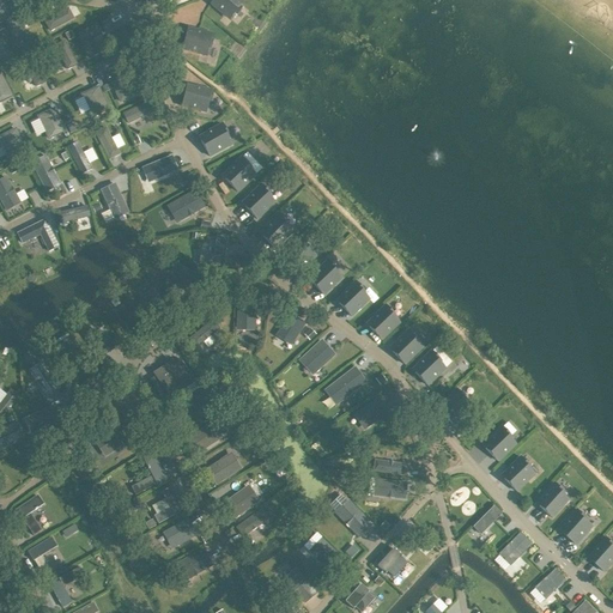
[(230,20),(236,13),(237,14),(246,5),(240,0),(214,0),(212,5),(230,20)]
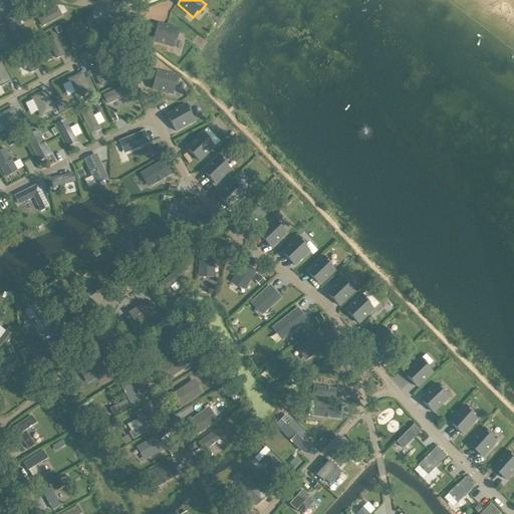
[(46,12),(42,4),(33,9),(42,25),(63,14),(58,6),(46,12)]
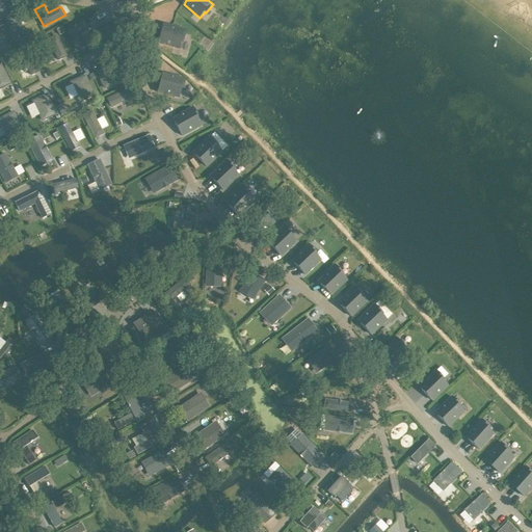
[(25,36),(15,11),(6,16),(17,41),(25,36)]
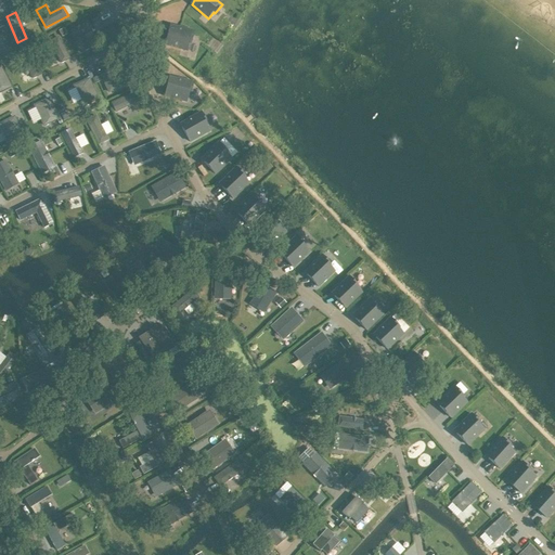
[(89,21),(69,30),(81,52),(91,48),(84,35),(93,29),(89,21)]
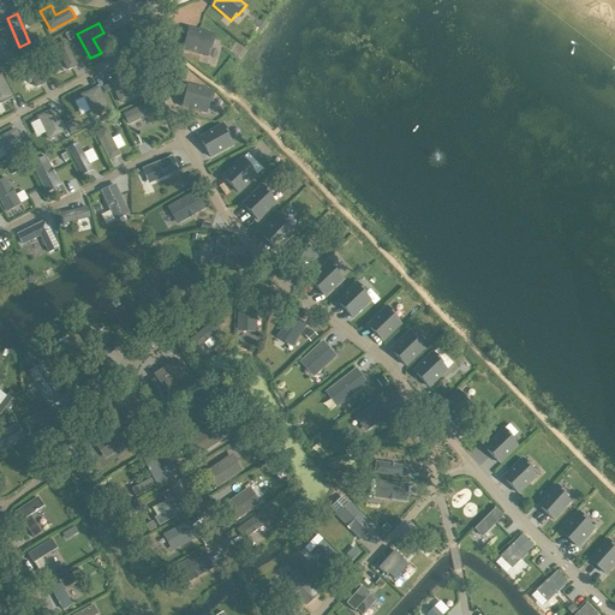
[(210,48),(212,49),(215,36),(198,33),(198,36),(189,33),(184,51),(208,57),(210,48)]
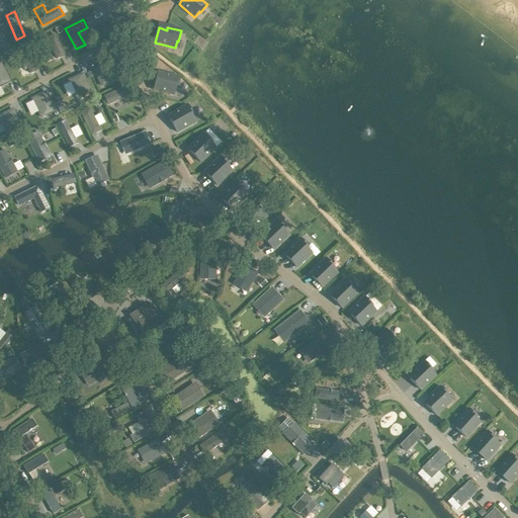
[(56,33),(38,42),(44,51),(52,47),(58,59),(67,54),(56,33)]
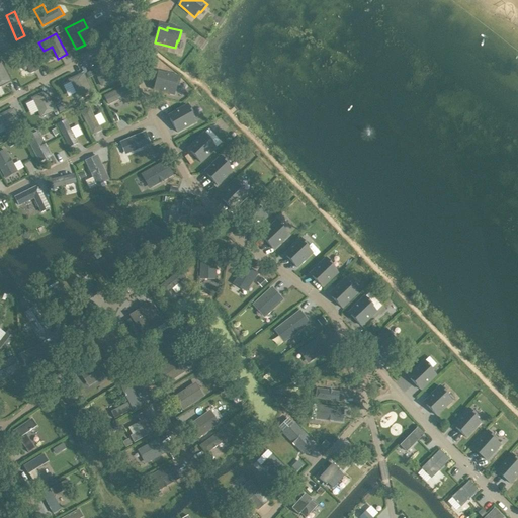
[(29,47),(20,51),(31,73),(40,68),(29,47)]
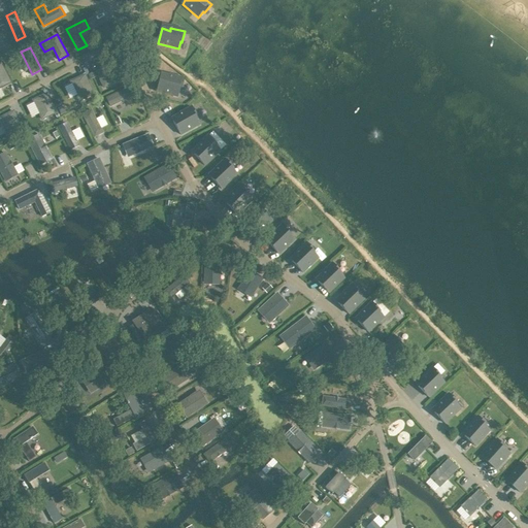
[(3,63),(0,64),(0,89),(12,83),(3,63)]
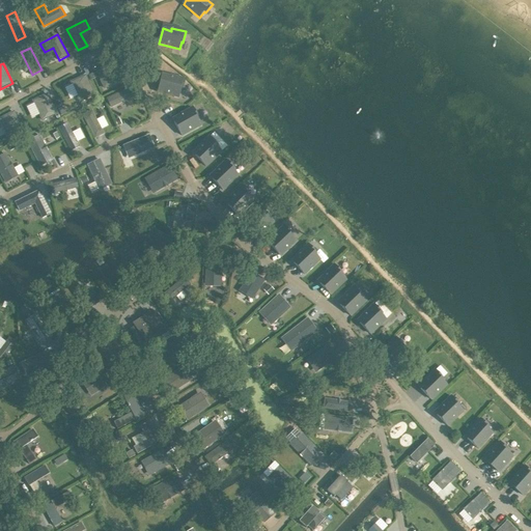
[(128,78),(123,68),(110,75),(106,66),(96,71),(105,88),(128,78)]
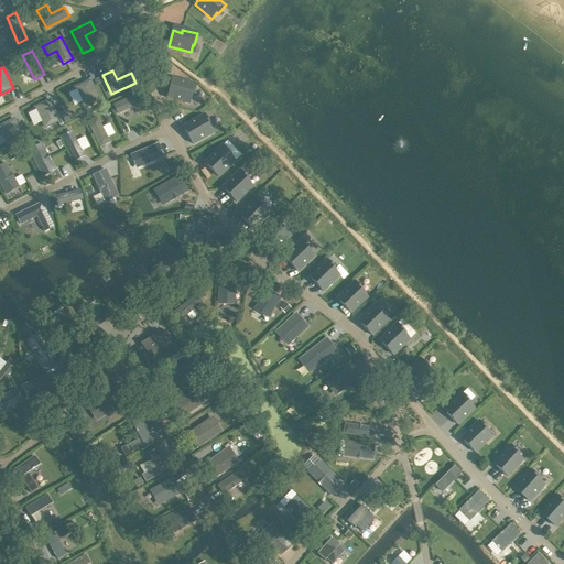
[(102,100),(93,78),(75,86),(85,108),(102,100)]
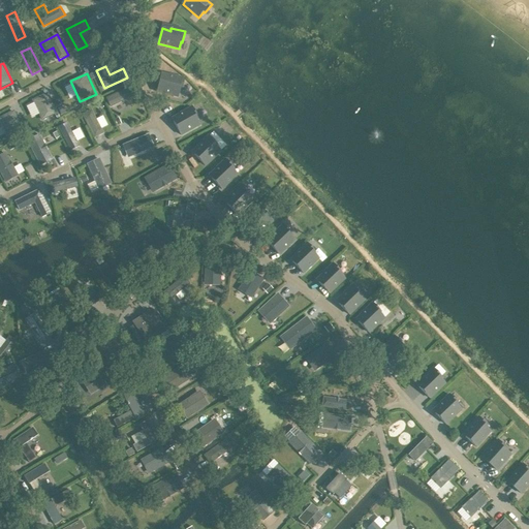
[(168,80),(161,78),(157,92),(178,97),(180,90),(182,90),(184,80),(169,76),(168,80)]
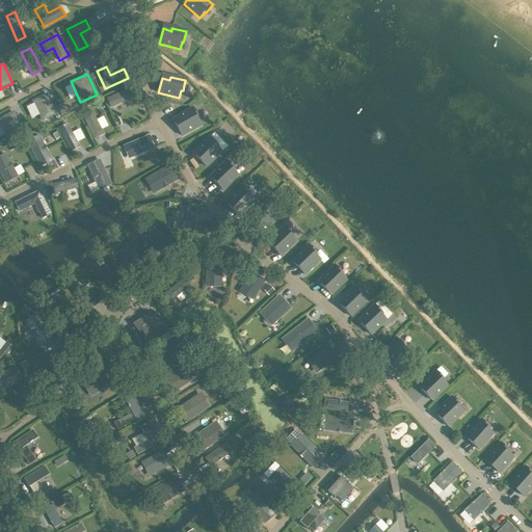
[(130,88),(107,100),(111,107),(130,98),(131,99),(134,97),(134,96),(133,92),(132,92),(130,88)]
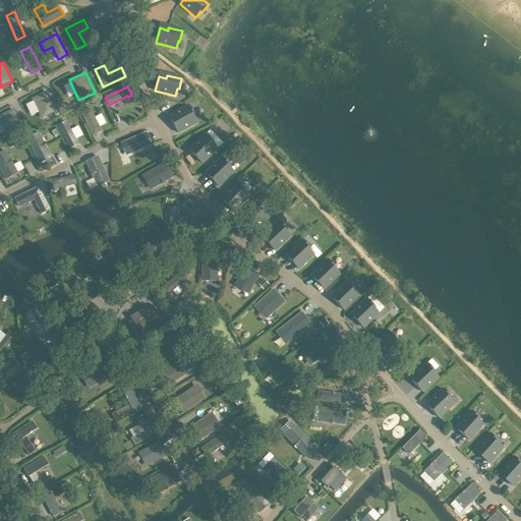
[(58,110),(49,91),(33,98),(42,118),(58,110)]
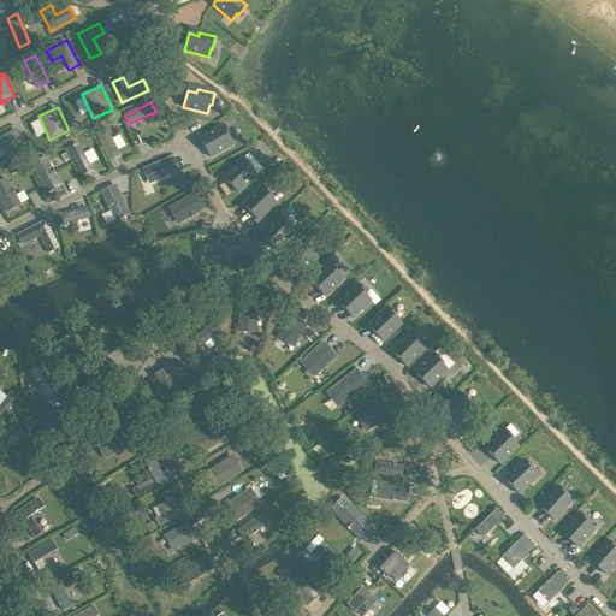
[(67,128),(71,135),(78,131),(75,124),(67,128)]
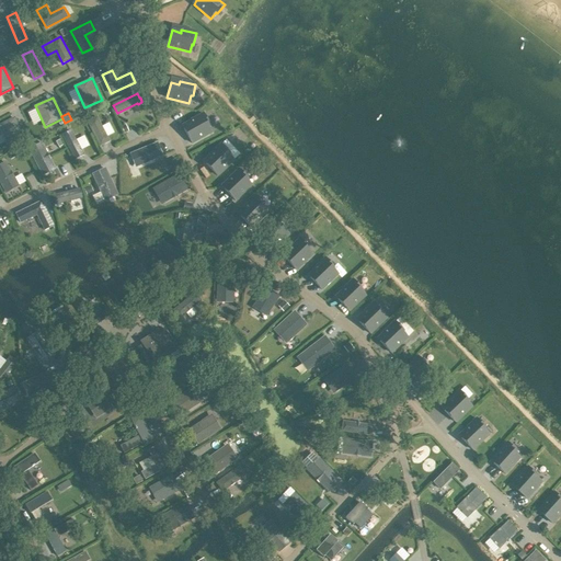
[(209,125),(204,114),(190,122),(192,125),(184,129),(192,144),(212,133),(207,126),(209,125)]
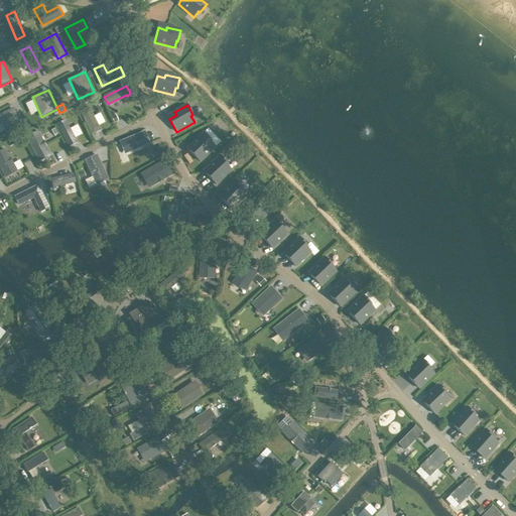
[(25,126),(15,107),(0,115),(0,116),(9,134),(25,126)]
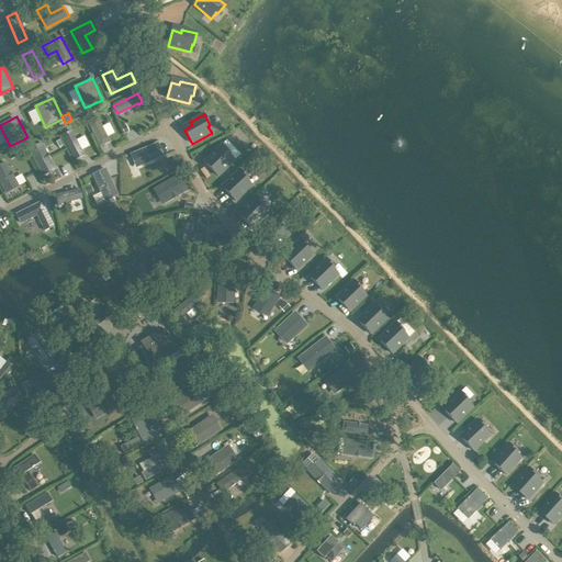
[(97,119),(87,124),(100,149),(110,144),(97,119)]
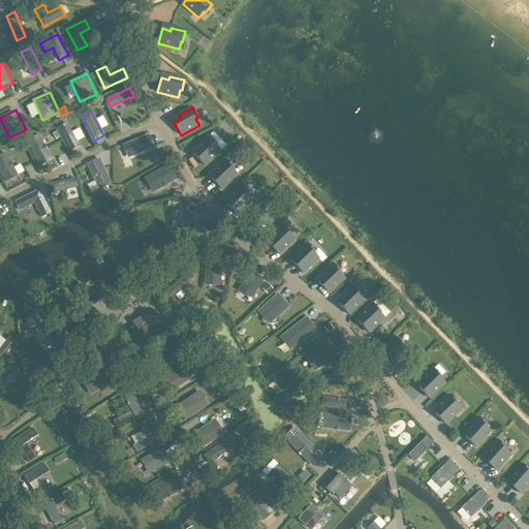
[(67,124),(58,129),(70,153),(80,148),(67,124)]
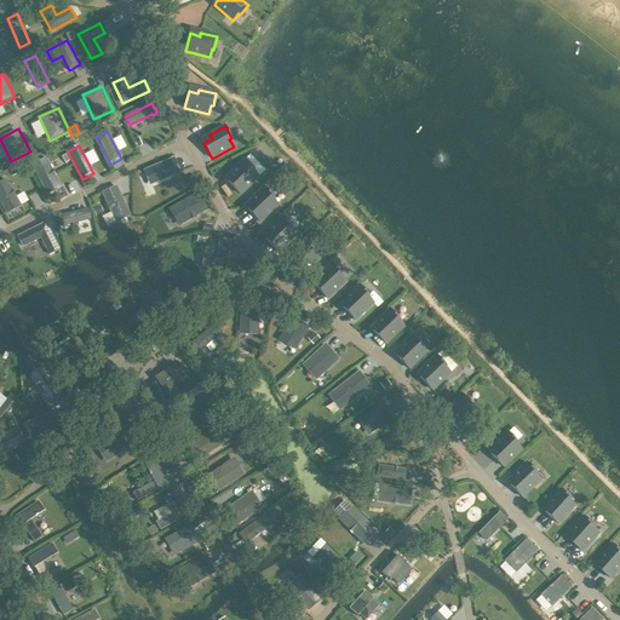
[(179,173),(173,159),(147,170),(145,173),(147,177),(149,177),(151,183),(154,183),(179,173)]
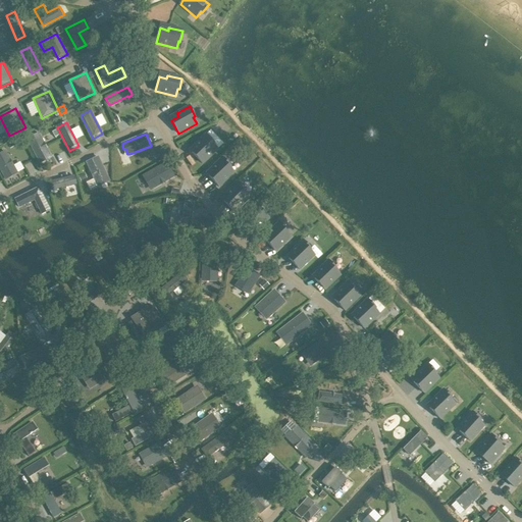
[(39,135),(27,142),(39,166),(51,160),(39,135)]
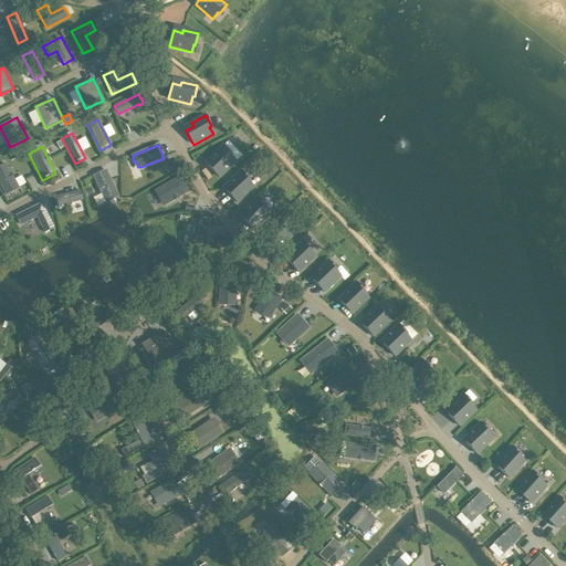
[(232,155),(223,146),(212,157),(215,159),(208,166),(219,177),(236,161),(230,156),(232,155)]
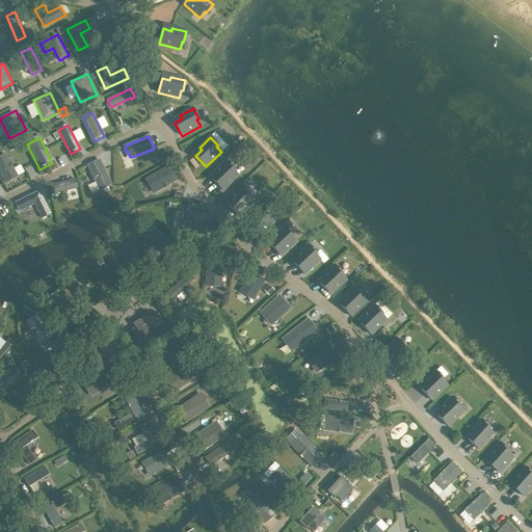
[(58,168),(72,162),(62,142),(49,149),(58,168)]
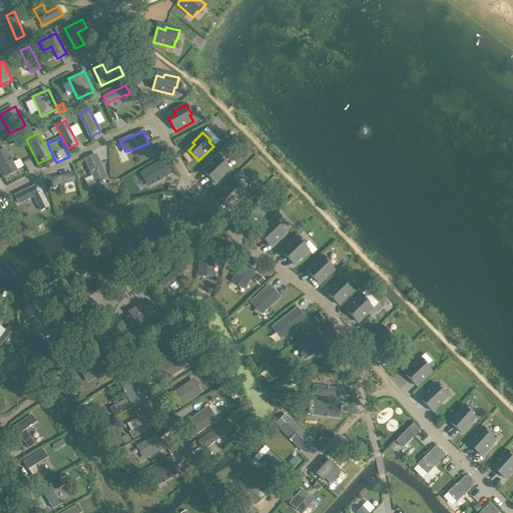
[(161,145),(154,148),(157,156),(164,152),(161,145)]
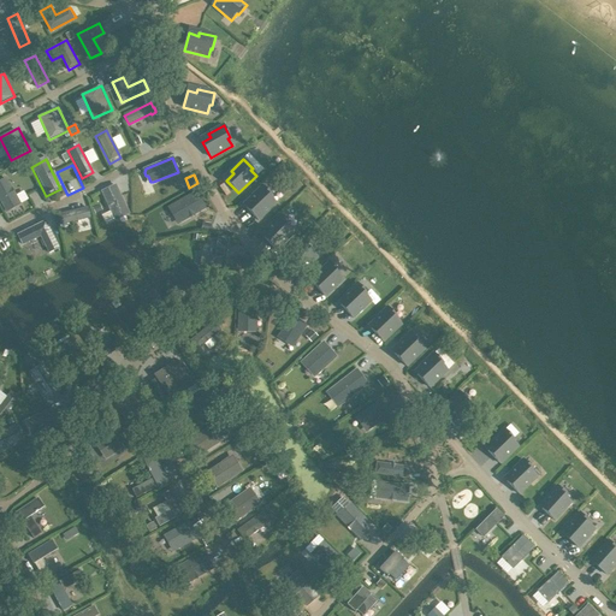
[(10,178),(0,183),(0,201),(7,214),(24,205),(10,178)]
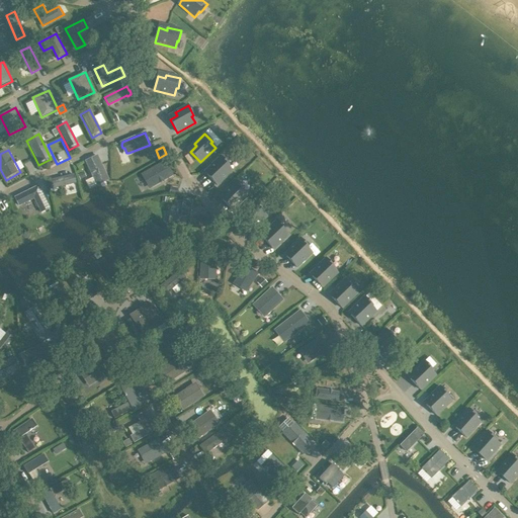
[(97,157),(85,162),(97,187),(108,182),(97,157)]
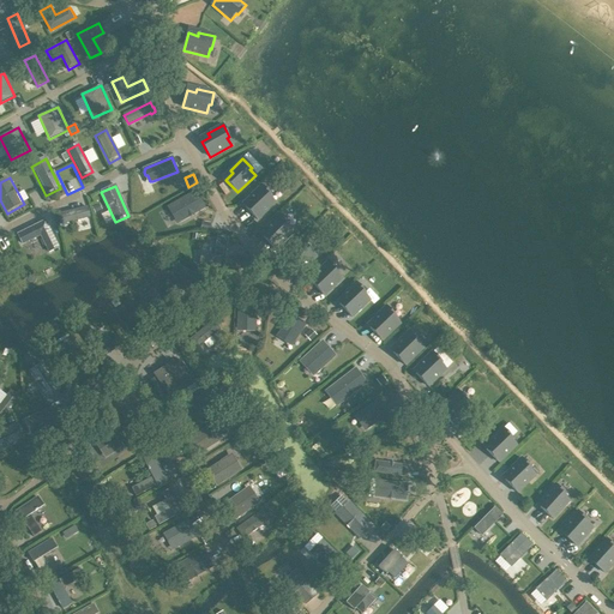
[(258,220),(275,203),(270,197),(271,196),(263,186),(250,198),(252,200),(245,208),(258,220)]
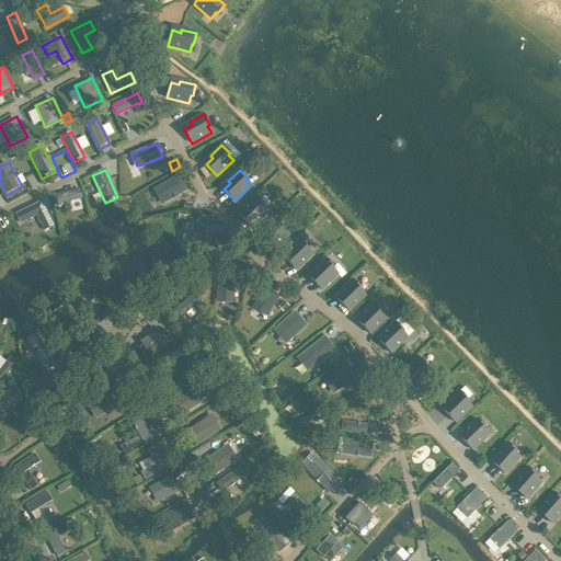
[(179,176),(155,190),(163,204),(186,191),(179,176)]
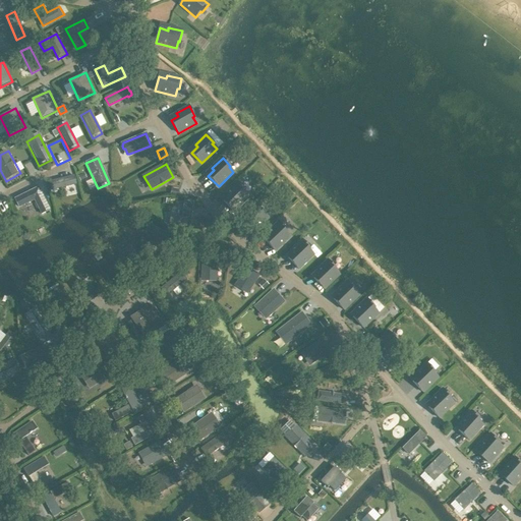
[(75,174),(50,181),(53,190),(77,184),(75,174)]
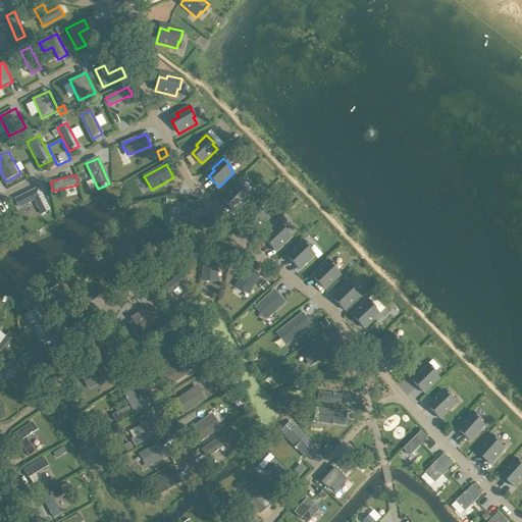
[(244,193),(246,192),(239,184),(227,194),(229,196),(223,201),(235,212),(249,198),(244,193)]
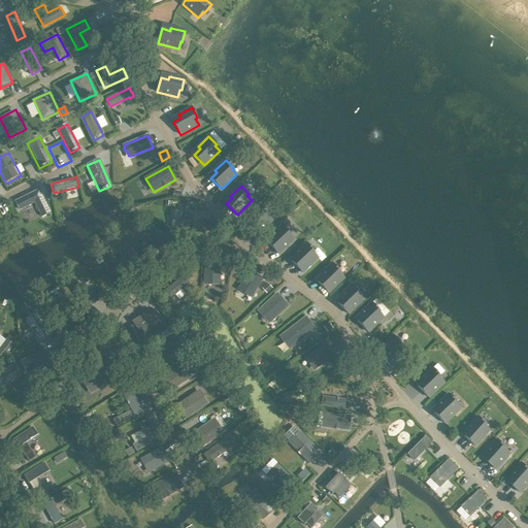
[(38,191),(14,203),(20,212),(34,205),(41,218),(50,213),(38,191)]
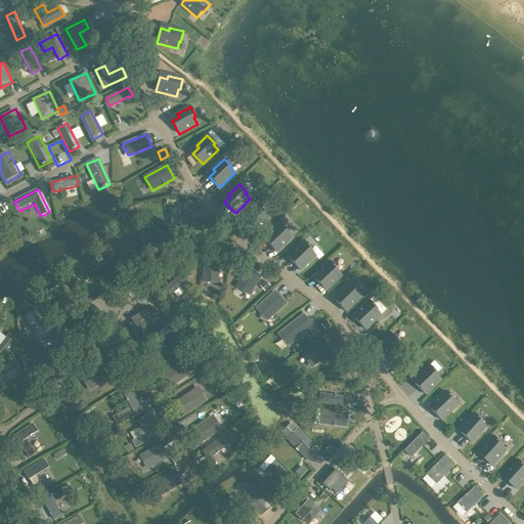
[(180,190),(173,189),(172,195),(179,198),(180,190)]
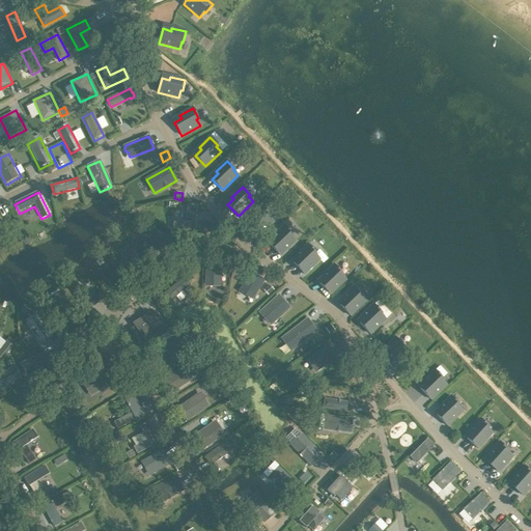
[(174,220),(173,228),(172,228),(172,229),(191,231),(191,230),(190,230),(191,223),(195,223),(197,205),(188,204),(186,222),(174,220)]
